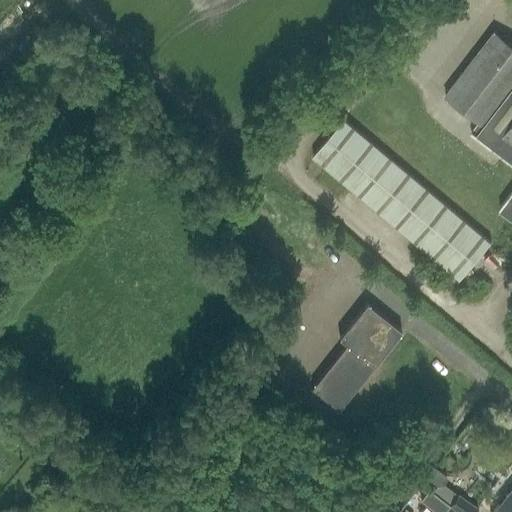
[(511,44),(495,31),(446,95),(480,121),(471,132),(511,163),(511,192),(500,208),(511,217),(511,44)]
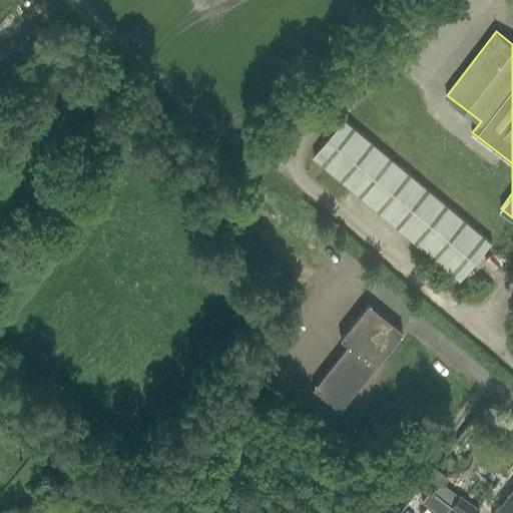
[(492,243),(345,119),(314,156),(461,280),(492,243)]
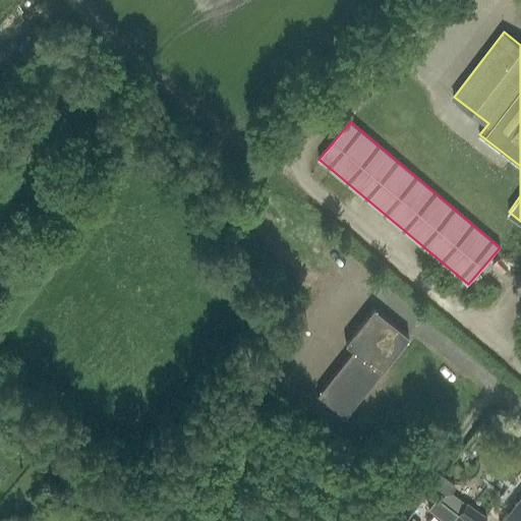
[(345,416),(409,337),(373,308),(345,343),(353,350),(317,395),(345,416)]
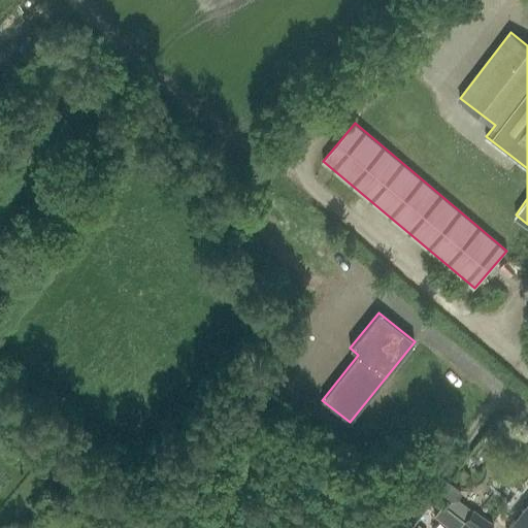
[(440,490),(453,499),(461,490),(448,480),(440,490)]
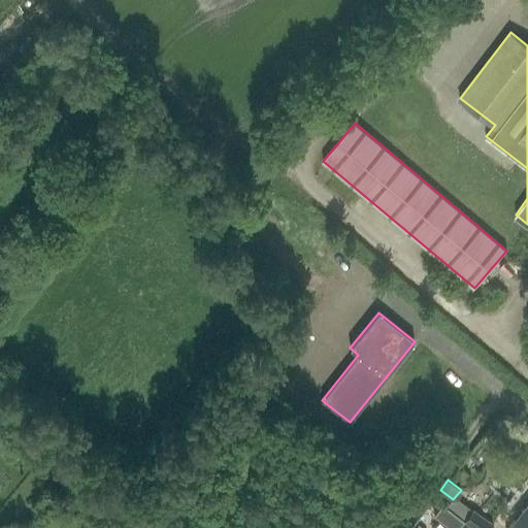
[(527,527),(527,503),(508,527),(527,527)]
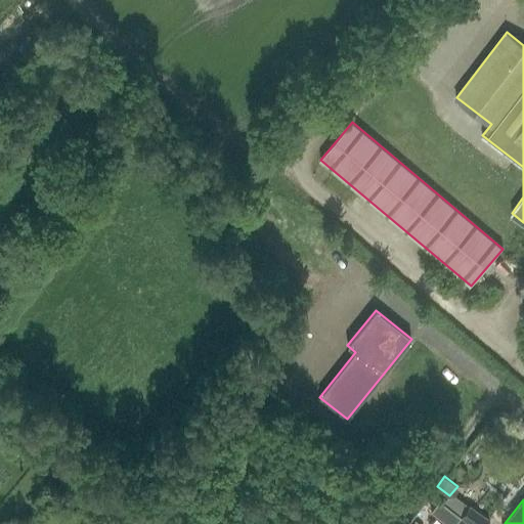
[(453,523),(460,517),(439,500),(431,511),(443,520),(440,523),(453,523)]
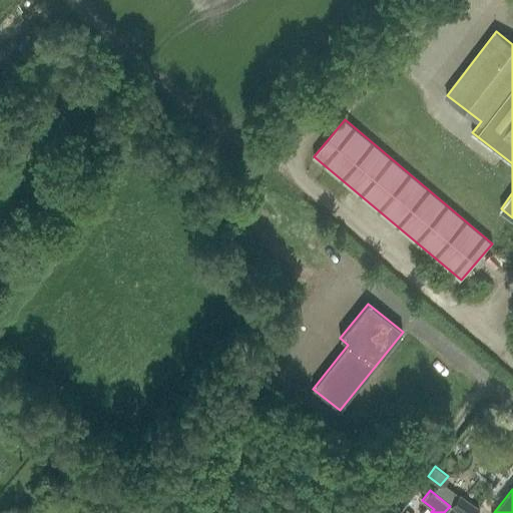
[(451,505),(461,512),(475,512),(478,509),(458,495),(451,505)]
